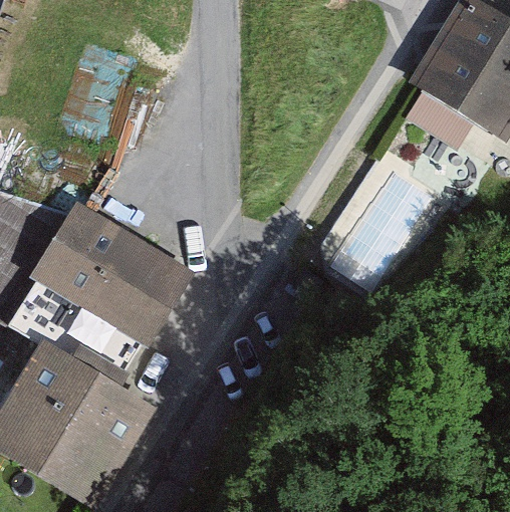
[(509,19),(480,0),(475,0),(419,85),(470,118),(500,139),(509,122),(509,19)]
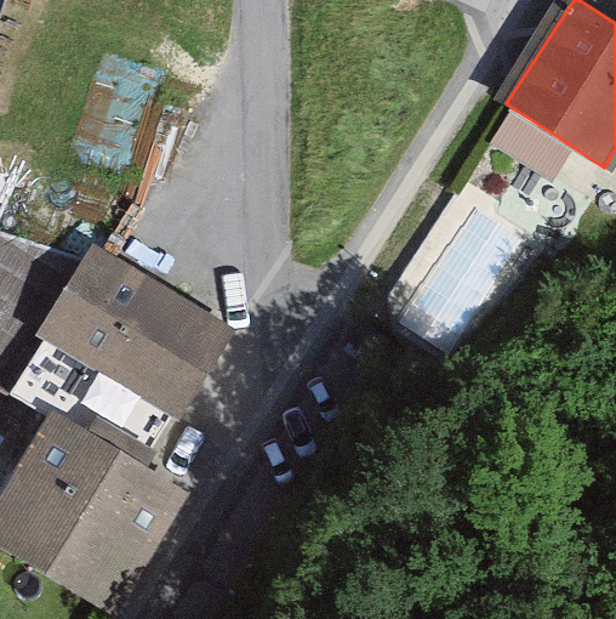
[(548,174),(568,143),(506,103),(486,134),(548,174)]
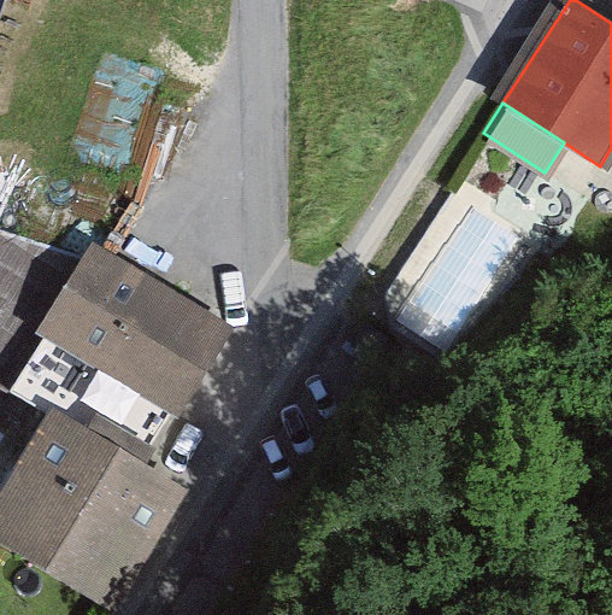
[(0,369),(13,374),(57,244),(0,224),(0,369)]
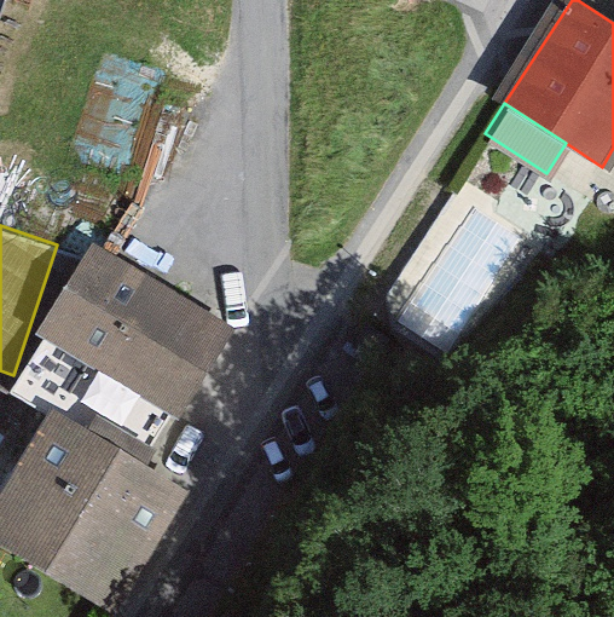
[(96,240),(39,324),(174,415),(232,330),(96,240)]
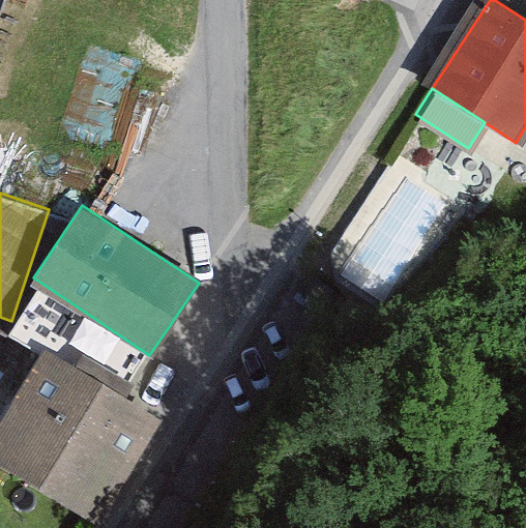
[(45,350),(0,419),(0,458),(98,520),(161,423),(45,350)]
